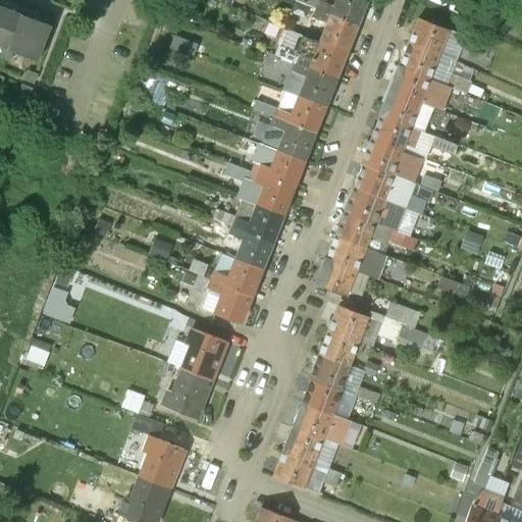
[(295,0),(295,1),(315,9),(318,0),(317,0),(295,0)]
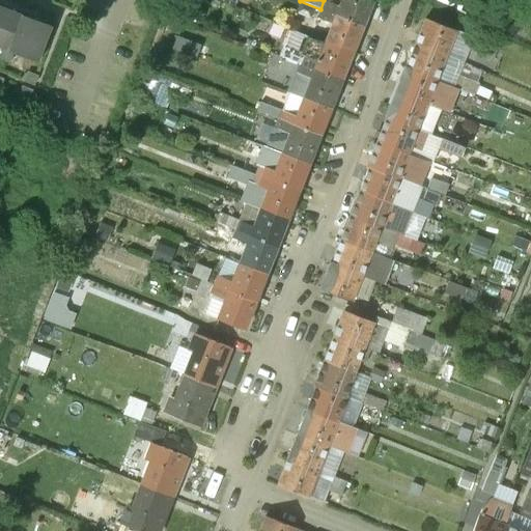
[(371,0),(341,0),(340,6),(324,0),(320,9),(362,25),(371,0)]
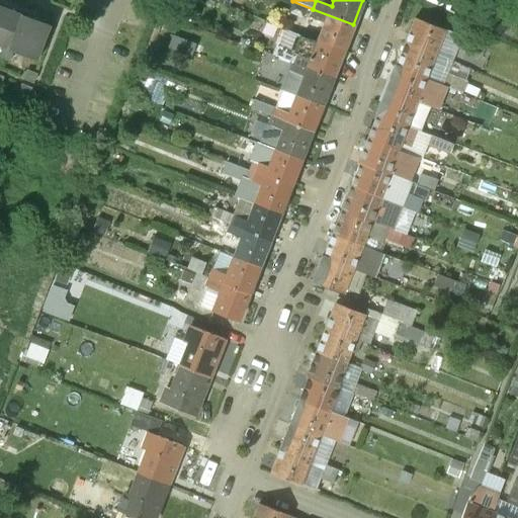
[(50,25),(0,5),(0,45),(2,46),(12,50),(35,59),(50,25)]
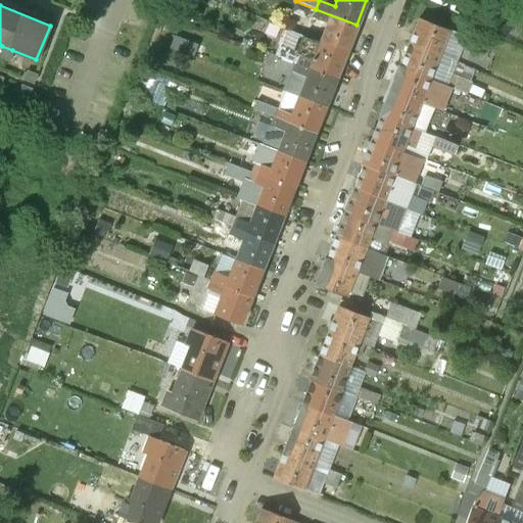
[(357,25),(316,9),(313,17),(328,24),(321,42),(346,52),(357,25)]
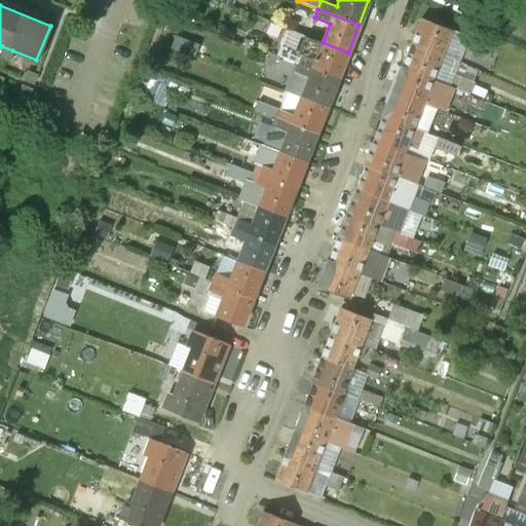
[(451,30),(420,19),(411,43),(442,55),(451,30)]
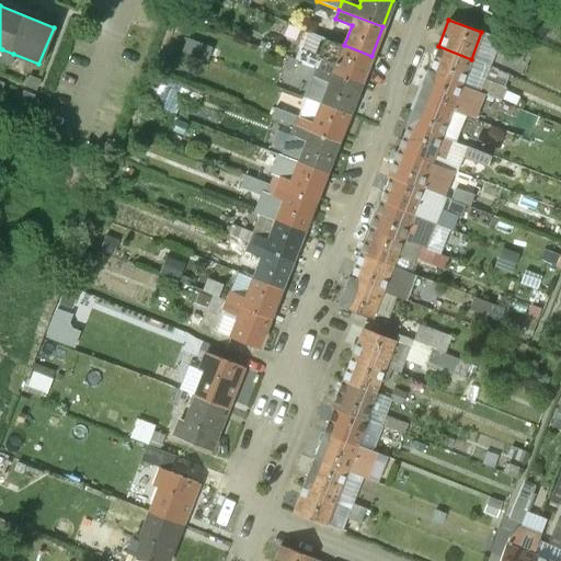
[(344,45),(327,38),(320,58),(336,65),(344,45)]
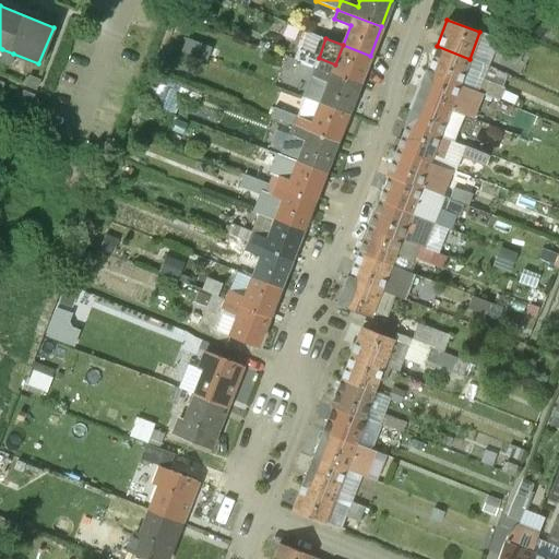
[(523,51),(497,39),(491,51),(518,63),(523,51)]
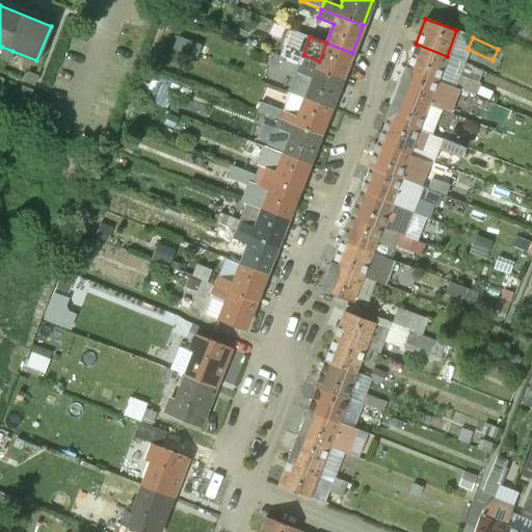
[(352,53),(326,43),(319,61),(303,55),(302,56),(300,63),(341,80),(352,53)]
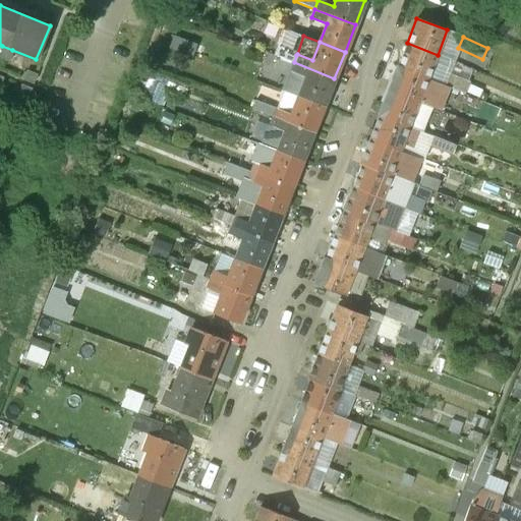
[(438,55),(407,43),(398,66),(397,67),(427,79),(438,55)]
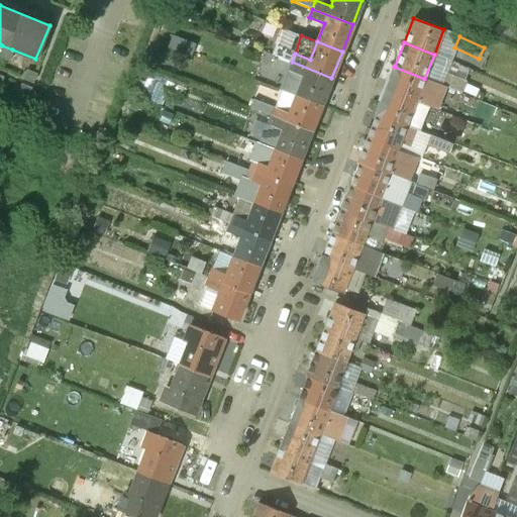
[(282,47),(274,43),(270,54),(281,59),(281,60),(291,63),(292,62),(294,55),(284,50),(285,49),(283,47),(282,46),(282,47)]
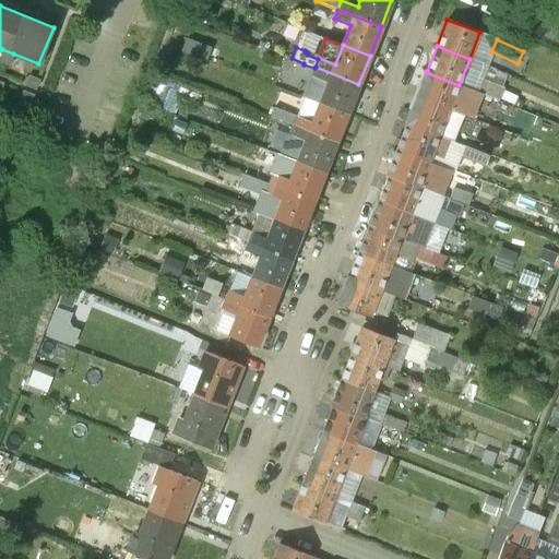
[(13,54),(2,49),(0,55),(0,60),(9,64),(13,54)]
